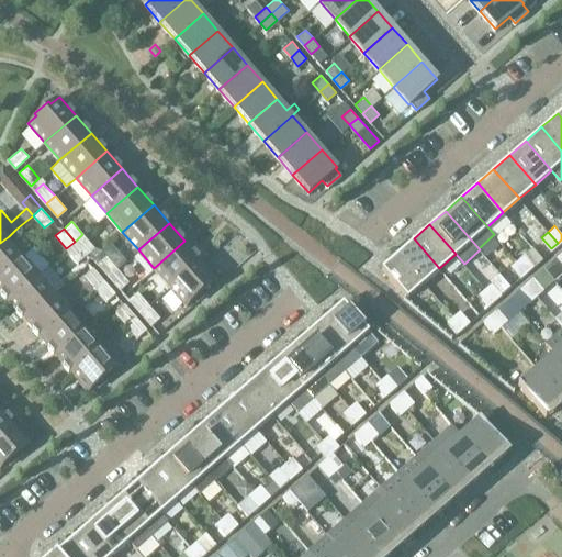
[(82,234),(75,242),(86,254),(94,247),(82,234)]
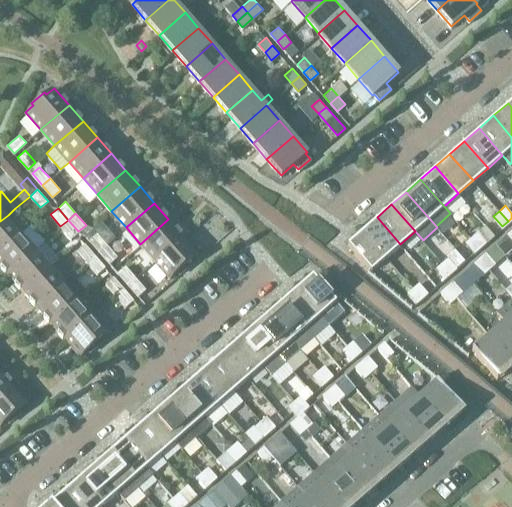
[(0,221),(0,250),(22,231),(8,215),(0,221)]
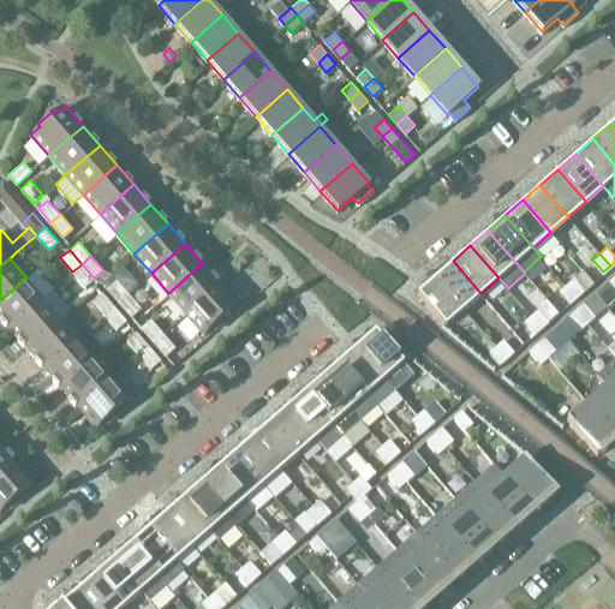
[(453,261),(435,275),(464,308),(481,293),(453,261)]
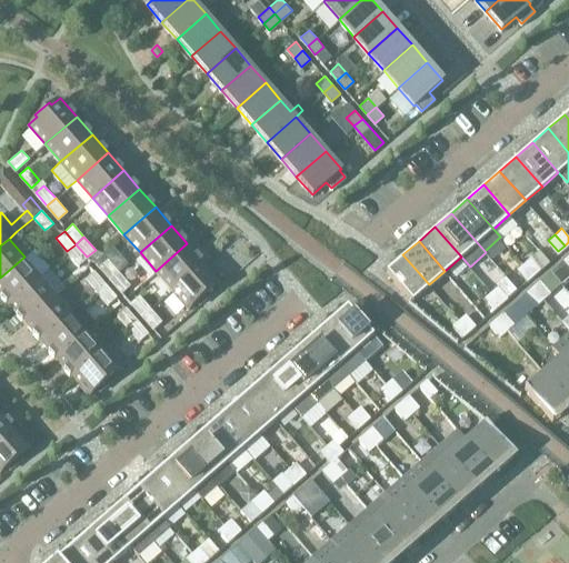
[(156,271),(171,289),(202,261),(187,243),(156,271)]
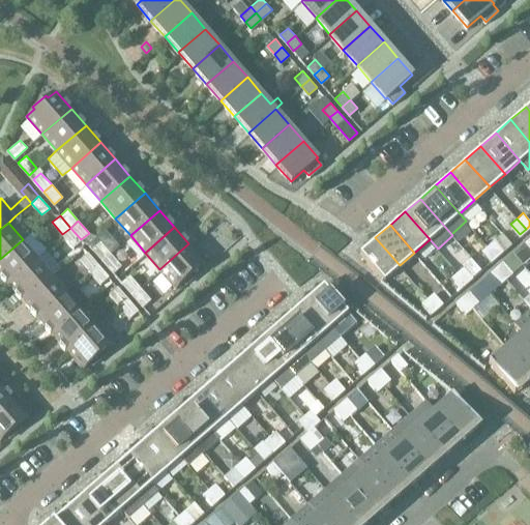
[(70,228),(62,234),(74,246),(81,239),(70,228)]
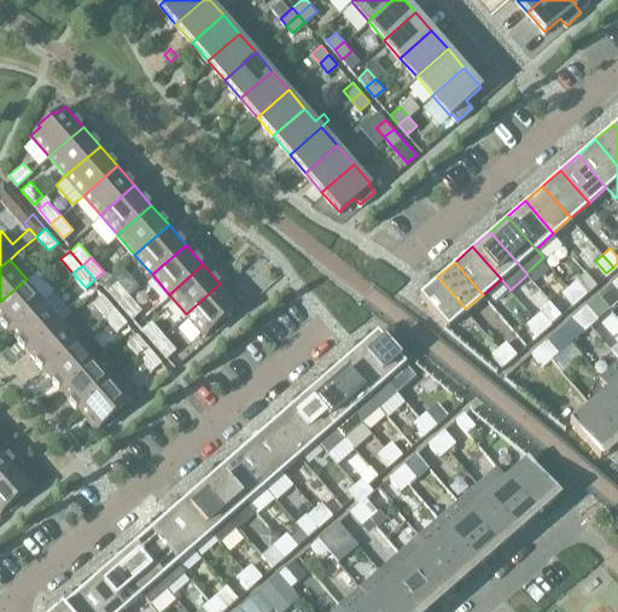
[(466,309),(437,277),(419,293),(448,326),(466,309)]
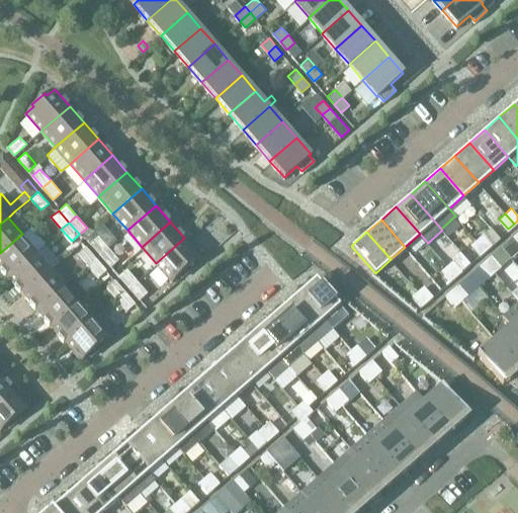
[(0,253),(0,266),(8,275),(36,250),(22,234),(0,253)]
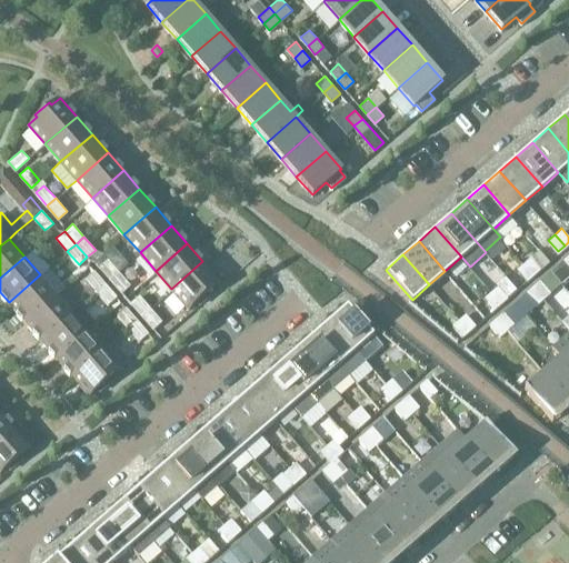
[(529,257),(522,262),(532,274),(539,268),(529,257)]
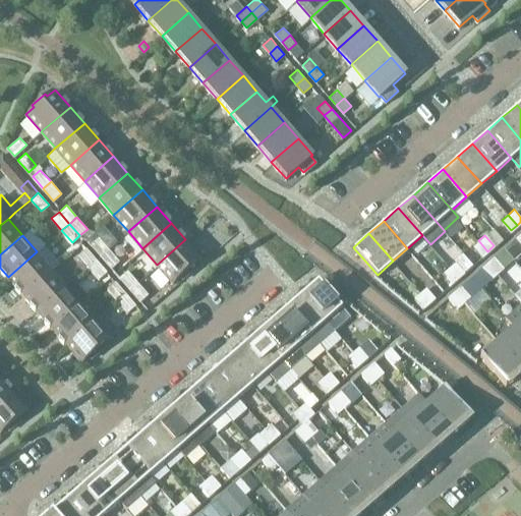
[(91,243),(101,255),(109,248),(98,236),(91,243)]
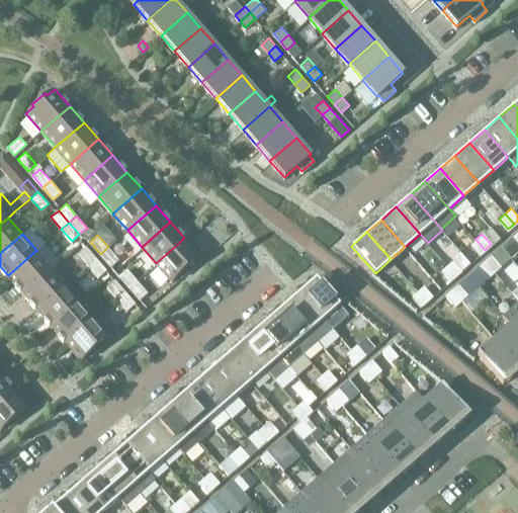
[(501,246),(511,257),(517,250),(517,245),(511,237),(501,246)]
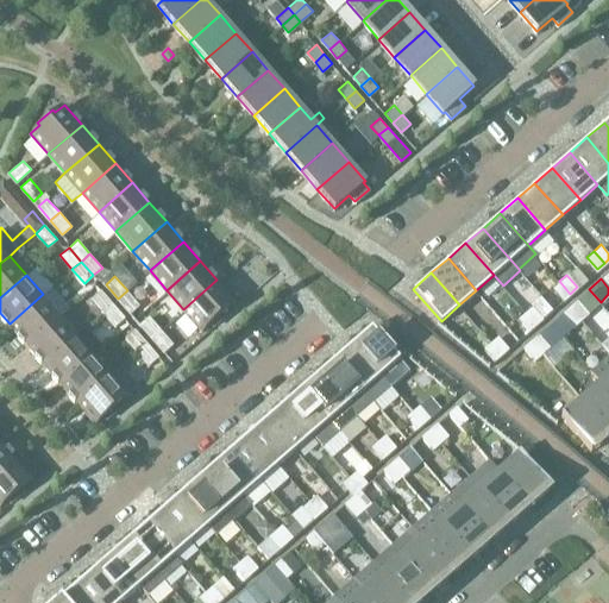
[(217,280),(183,309),(201,330),(211,321),(213,324),(227,312),(225,308),(234,300),(217,280)]
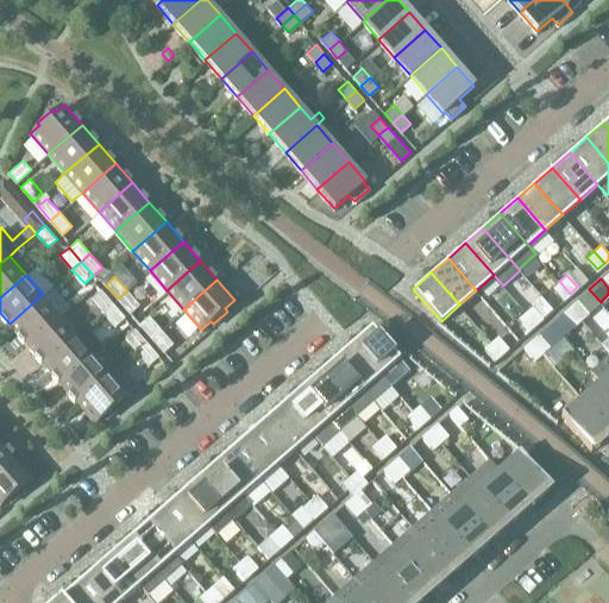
[(570,294),(559,281),(552,287),(564,300),(570,294)]
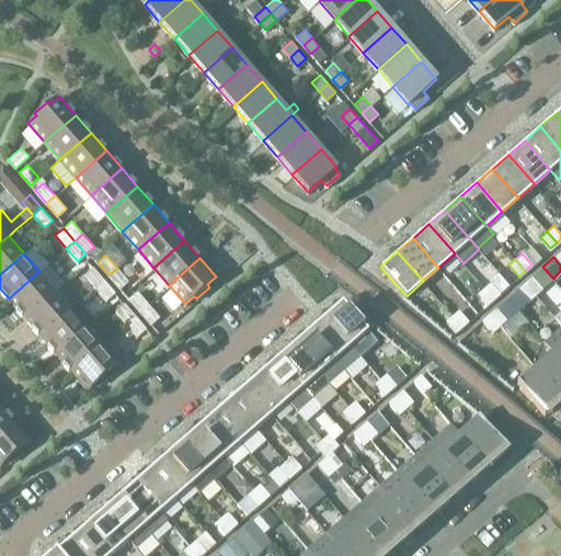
[(84,273),(95,286),(104,279),(92,267),(84,273)]
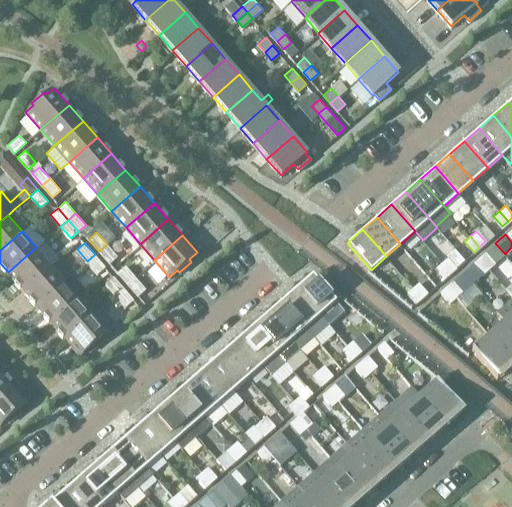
[(107,244),(99,251),(109,262),(117,256),(107,244)]
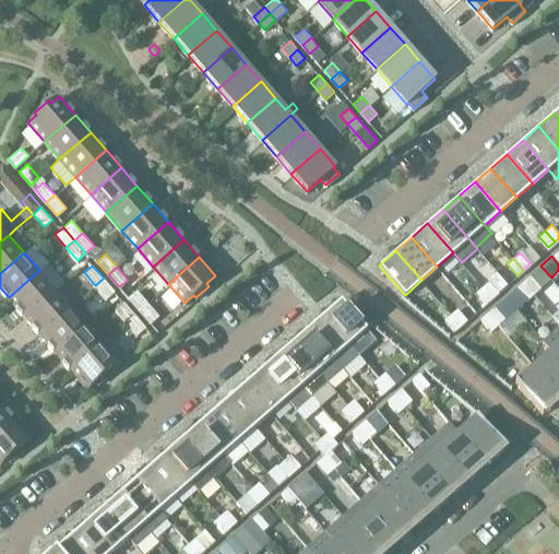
[(9,297),(24,316),(55,289),(39,270),(9,297)]
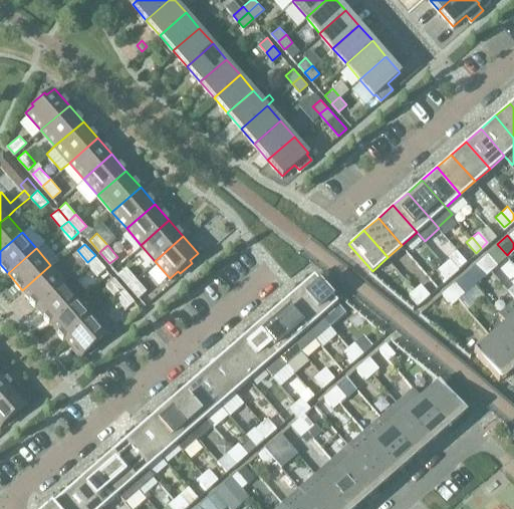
[(487,252),(481,258),(490,269),(497,263),(487,252)]
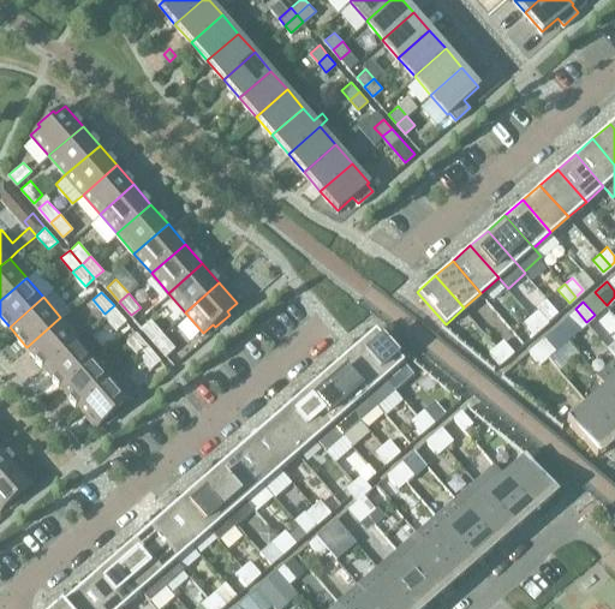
[(114,305),(105,314),(117,328),(126,320),(114,305)]
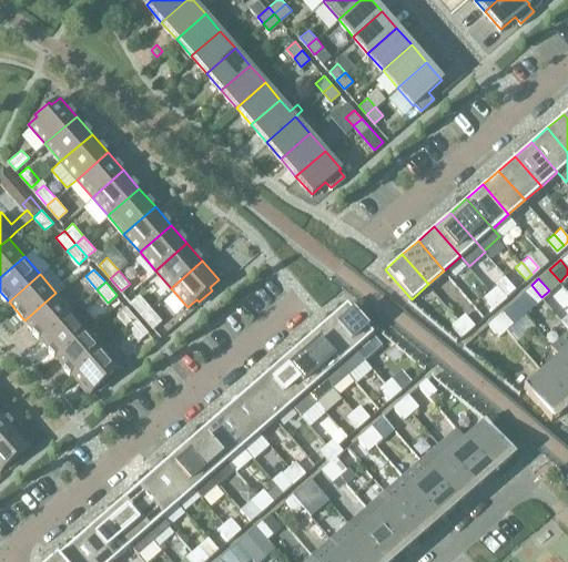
[(496,284),(489,289),(500,302),(506,296),(496,284)]
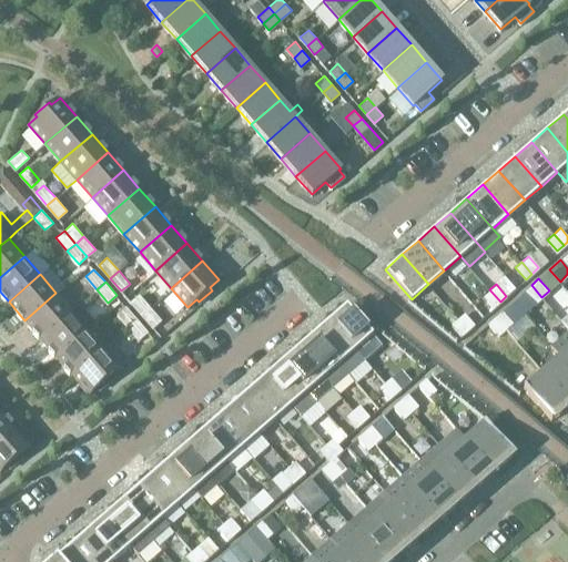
[(524,292),(514,300),(524,313),(535,304),(541,297),(531,285),(524,292)]
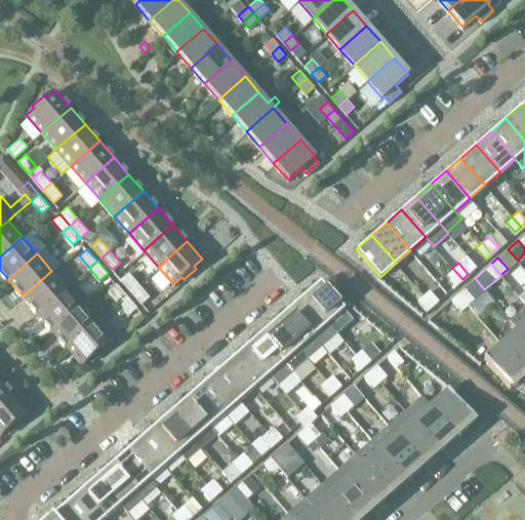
[(462,279),(452,268),(446,273),(456,284),(462,279)]
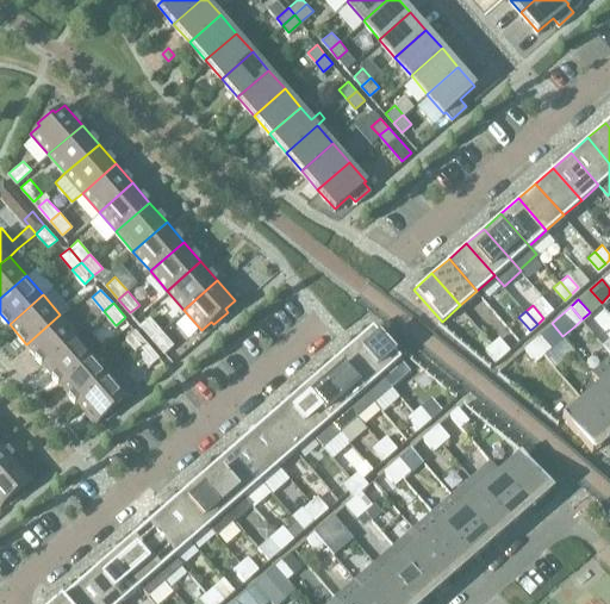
[(26,344),(43,363),(78,334),(60,315),(26,344)]
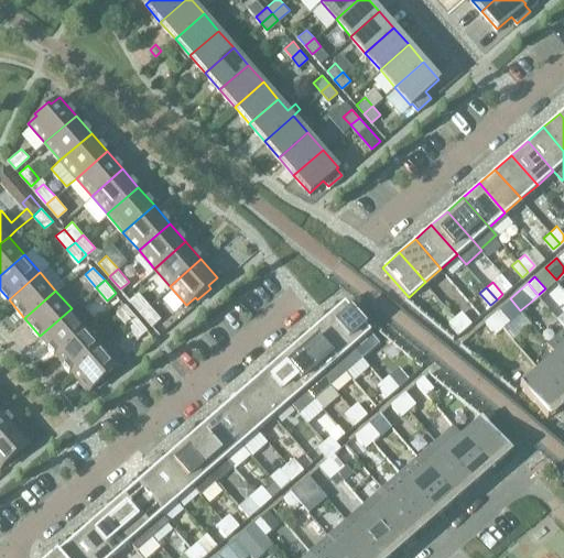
[(129,298),(140,312),(149,304),(138,292),(129,298)]
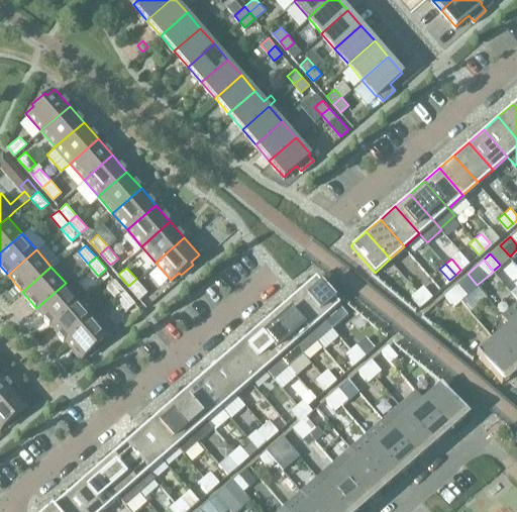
[(457,283),(450,288),(460,299),(467,294),(477,285),(468,274),(457,283)]
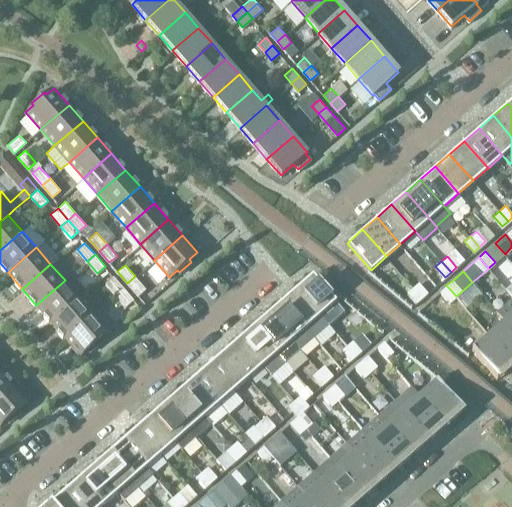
[(51,321),(79,297),(86,291),(72,274),(65,280),(36,305),(51,321)]
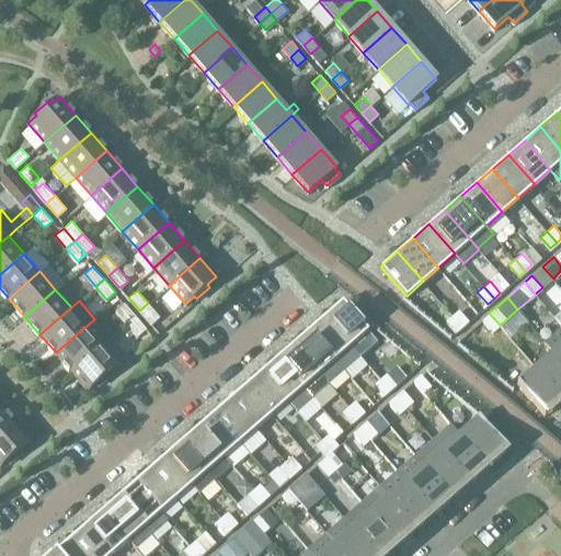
[(342,301),(325,315),(351,344),(367,329),(342,301)]
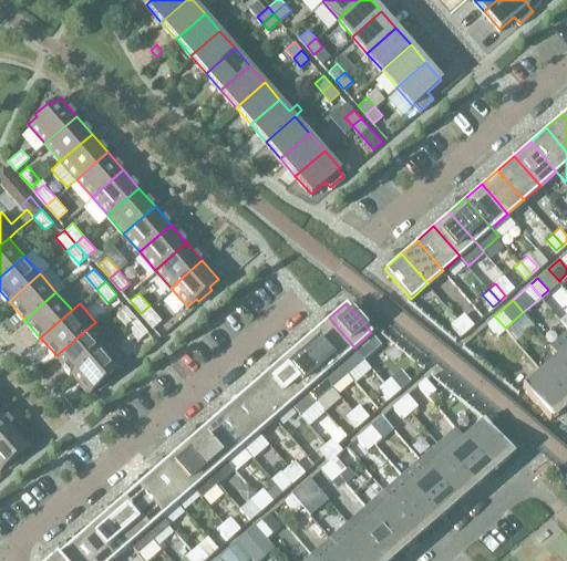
[(116,312),(127,325),(136,318),(125,304),(116,312)]
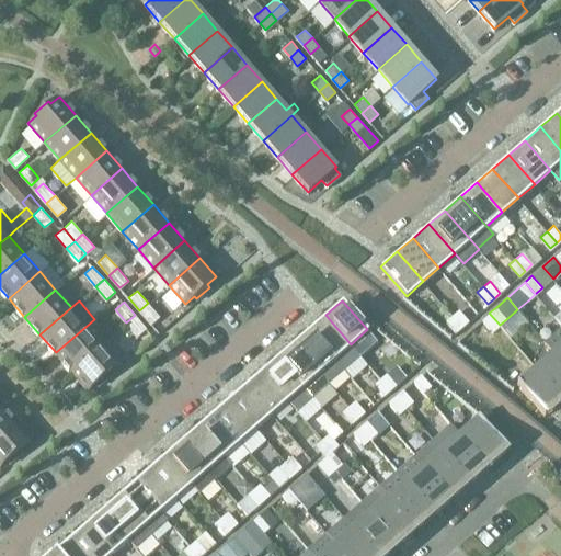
[(148,303),(139,310),(150,324),(159,316),(148,303)]
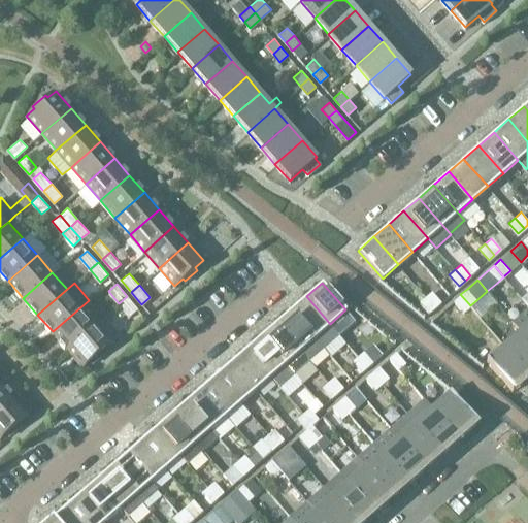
[(431,290),(425,296),(435,306),(440,301),(431,290)]
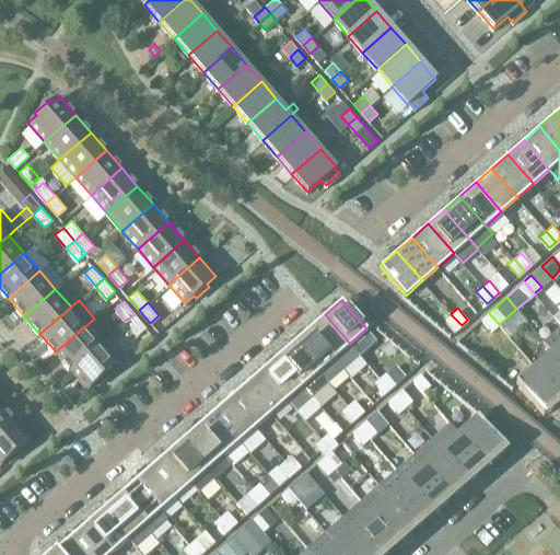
[(499,324),(488,312),(481,319),(492,331),(499,324)]
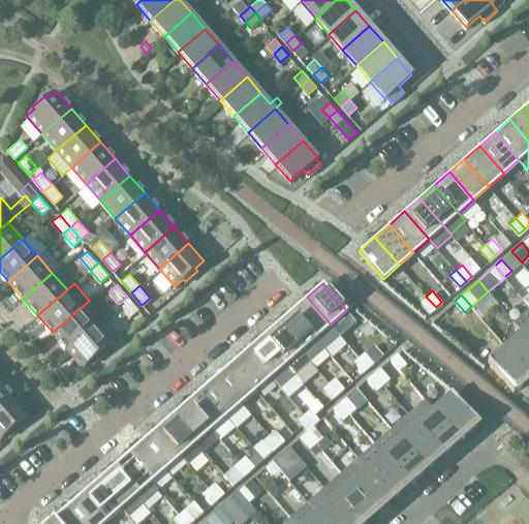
[(127,297),(119,304),(129,316),(137,309),(127,297)]
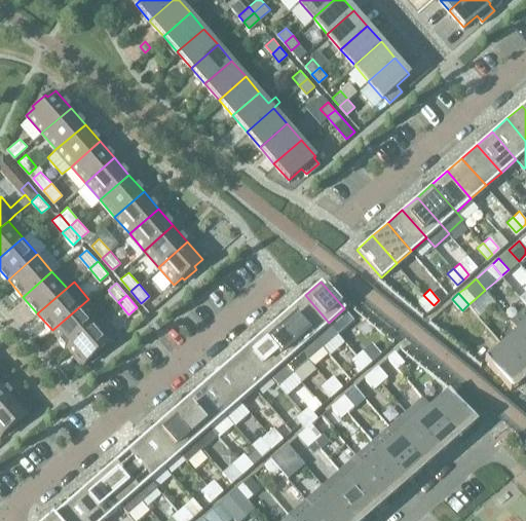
[(305,295),(290,308),(323,345),(338,333),(329,323),(305,295)]
